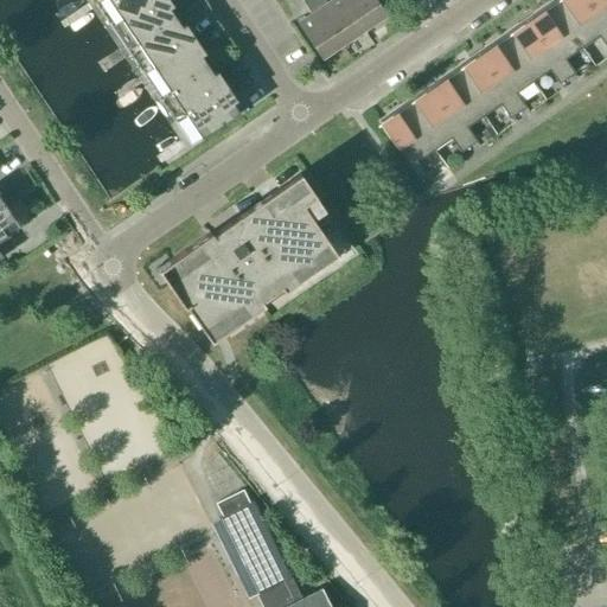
[(110,29),(152,0),(101,0),(95,5),(110,29)]
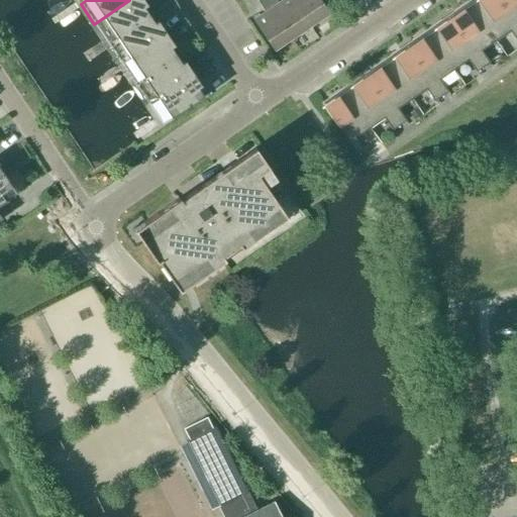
[(108,44),(149,16),(138,0),(129,0),(94,24),(108,44)]
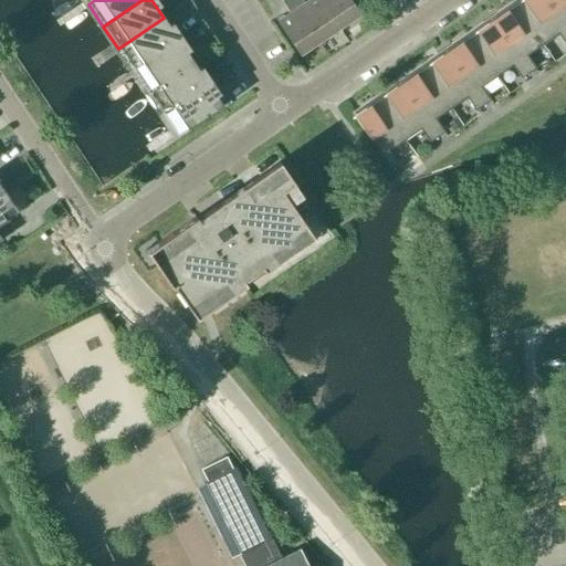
[(300,56),(320,42),(291,0),(281,0),(291,14),(278,22),(300,56)]
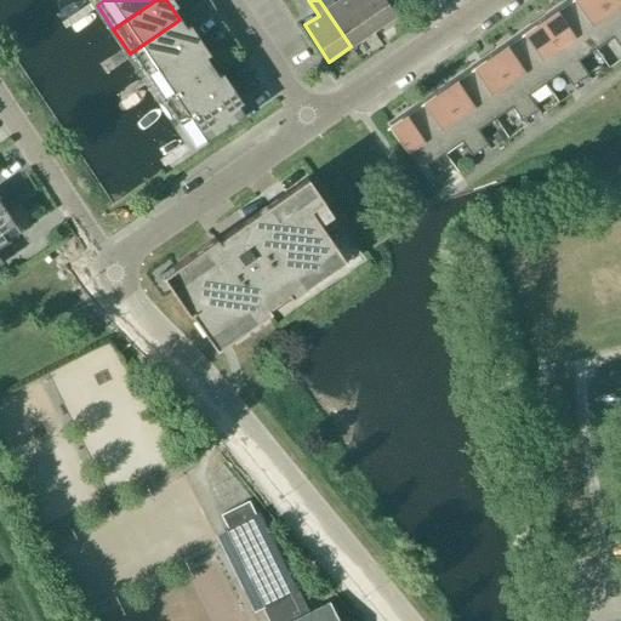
[(372,32),(351,0),(341,0),(335,5),(331,0),(319,0),(351,46),(372,32)]
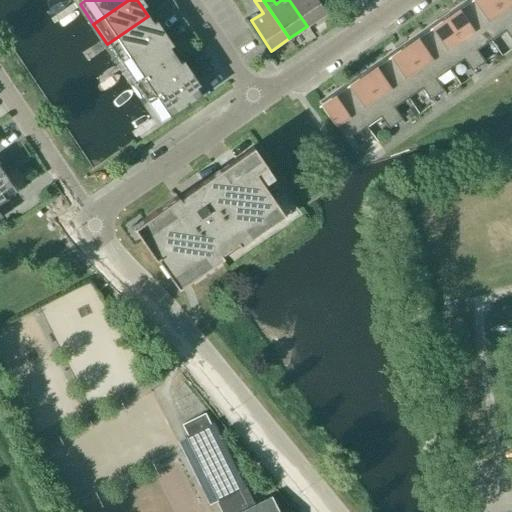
[(289,0),(307,26),(326,14),(316,0),(289,0)]
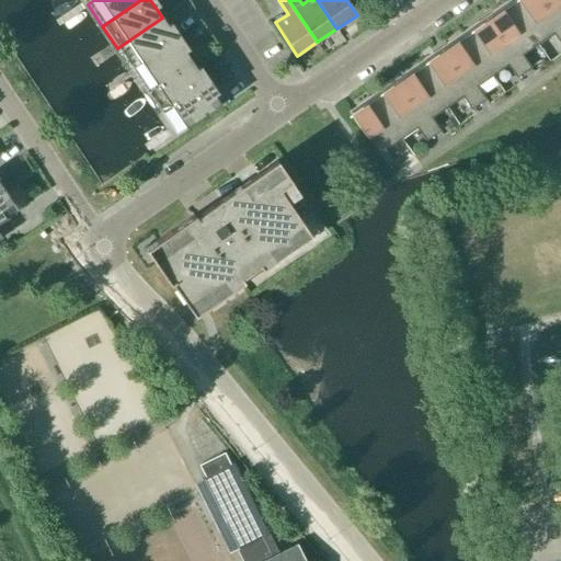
[(560,45),(560,30),(539,0),(510,0),(507,2),(538,45),(553,35),(560,45)]
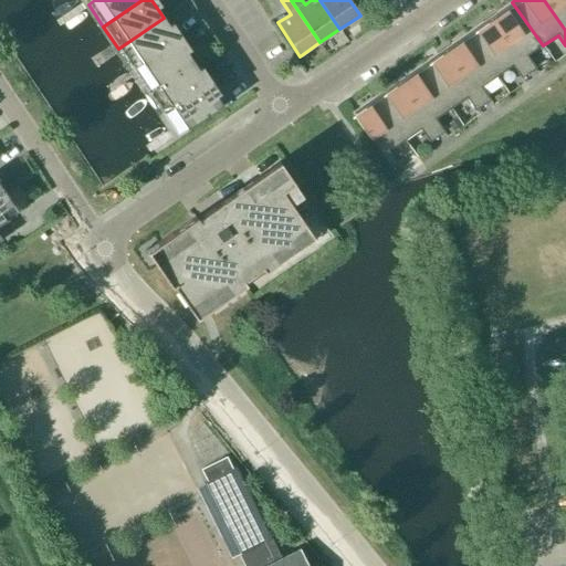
[(565,0),(544,0),(565,30),(565,0)]
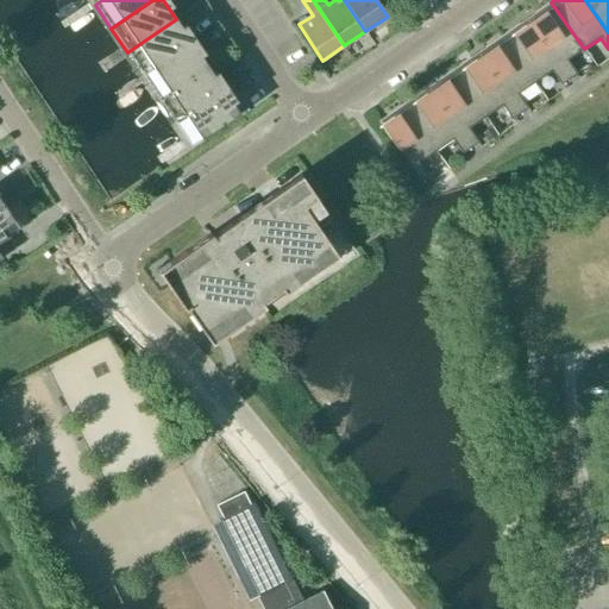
[(567,61),(584,49),(551,2),(534,13),(537,18),(529,23),(569,80),(577,74),(567,61)]
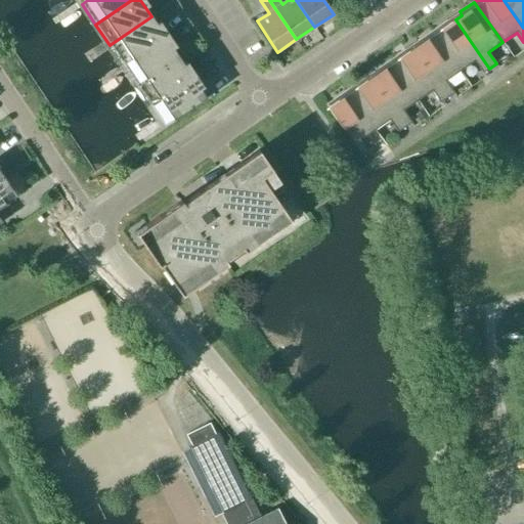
[(123,66),(165,37),(151,16),(110,45),(123,66)]
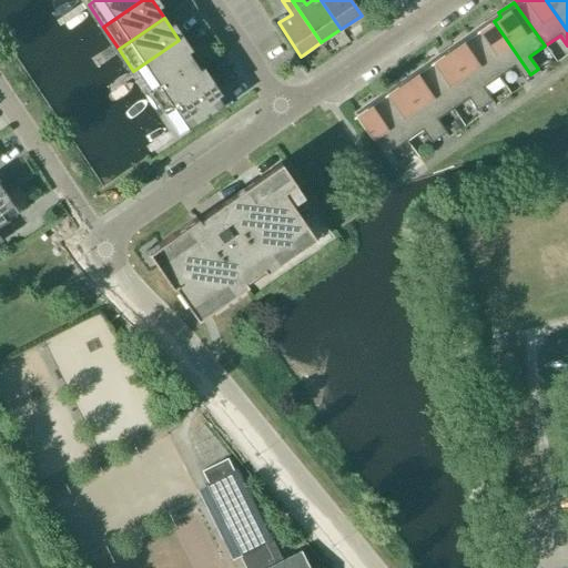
[(523,80),(530,74),(494,21),(486,27),(484,22),(468,33),(498,78),(514,67),(523,80)]
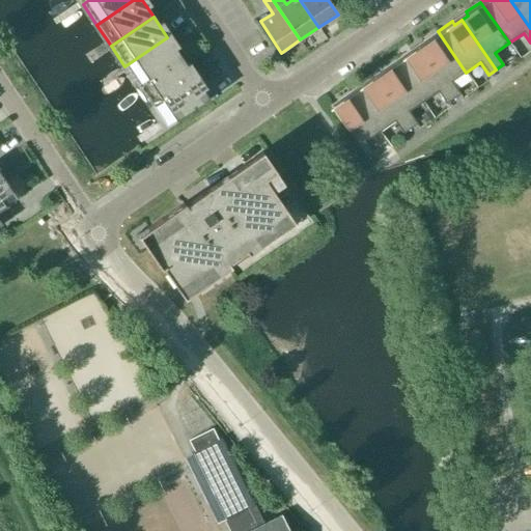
[(451,83),(466,73),(438,31),(422,42),(425,45),(418,50),(452,100),(459,94),(451,83)]
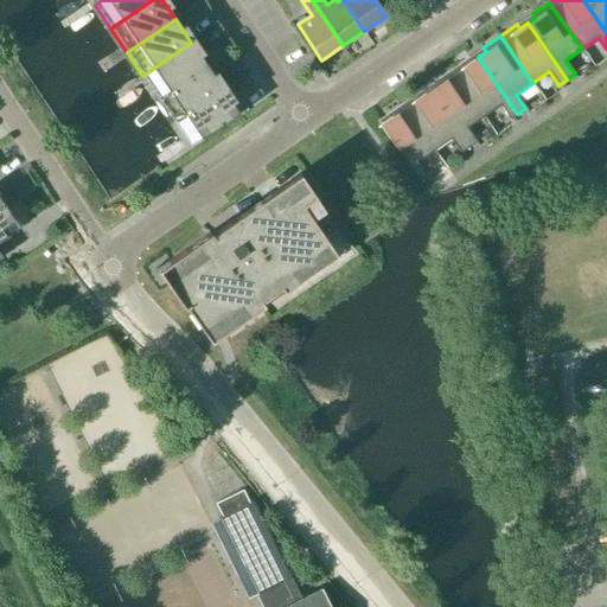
[(158,98),(208,66),(191,43),(142,76),(158,98)]
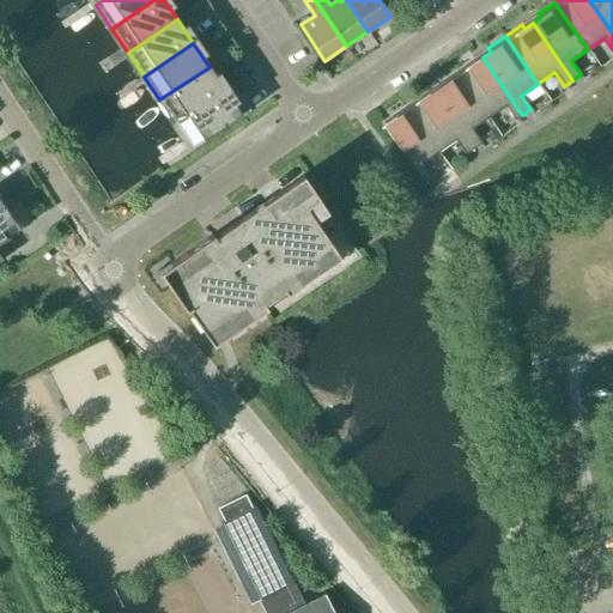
[(515,120),(522,115),(483,58),(475,62),(473,59),(455,71),(489,119),(505,107),(515,120)]
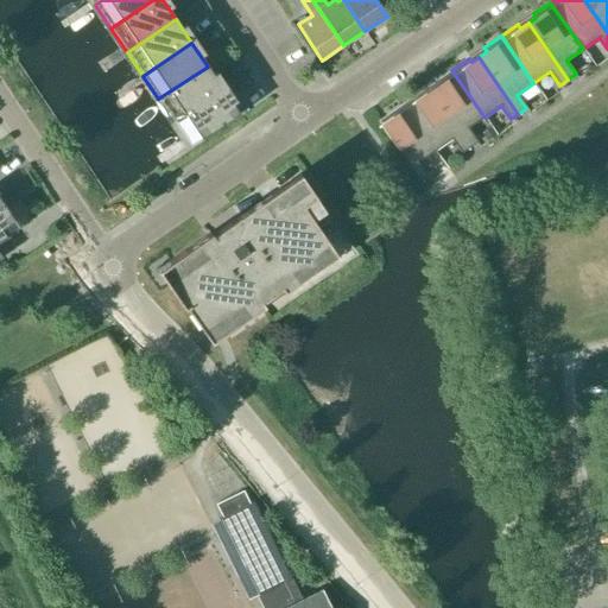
[(175,122),(223,90),(208,67),(158,99),(175,122)]
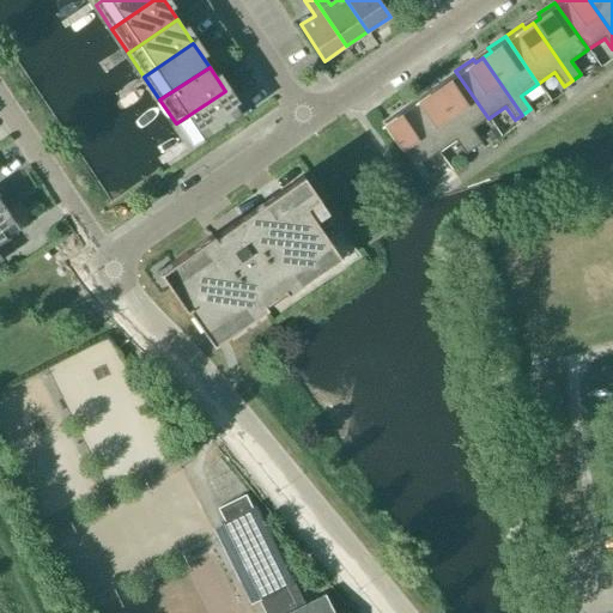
[(472,129),(489,119),(455,71),(438,83),(441,86),(434,92),(473,150),(481,144),(472,129)]
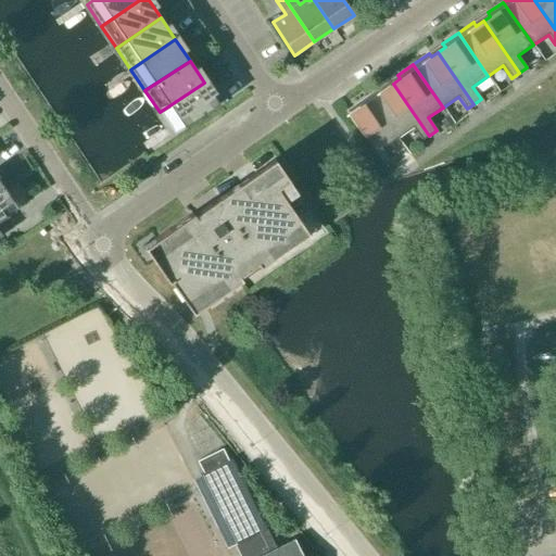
[(204,83),(160,112),(175,135),(219,104),(204,83)]
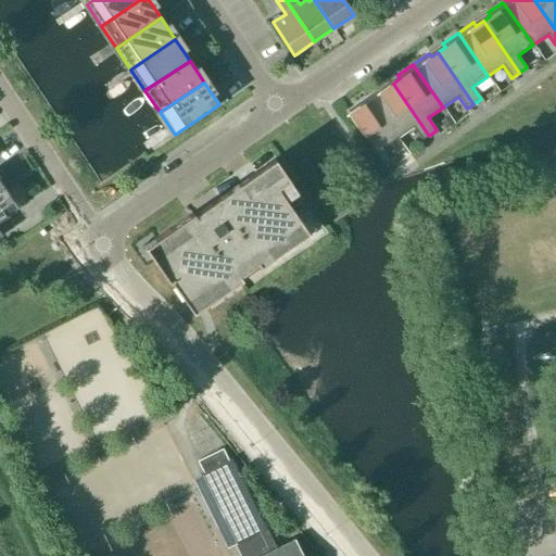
[(422,140),(429,136),(393,84),(386,88),(383,85),(368,96),(397,138),(414,128),(422,140)]
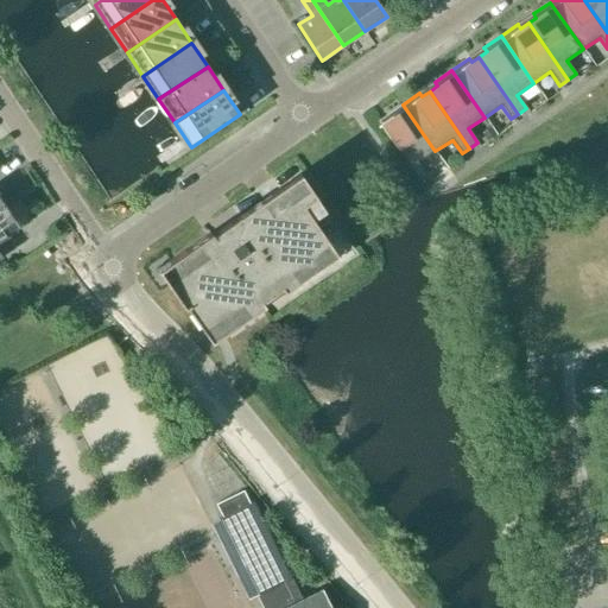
[(418,163),(435,151),(403,105),(386,116),(388,120),(378,127),(379,128),(381,127),(419,183),(428,177),(418,163)]
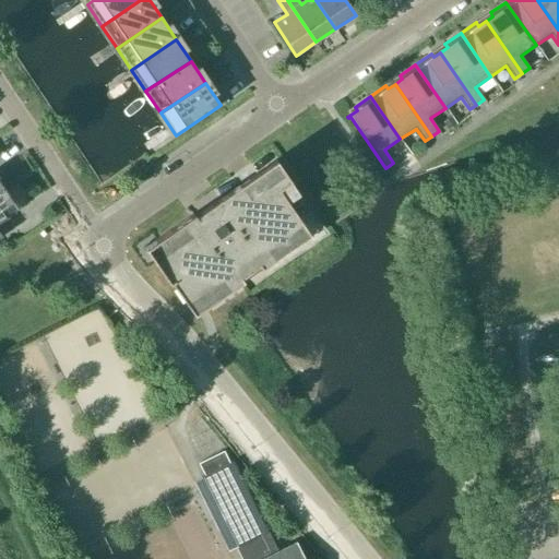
[(309,235),(286,202),(298,193),(289,181),(290,181),(275,161),(194,216),(193,214),(155,240),(144,248),(153,261),(168,284),(170,282),(193,316),(309,235)]
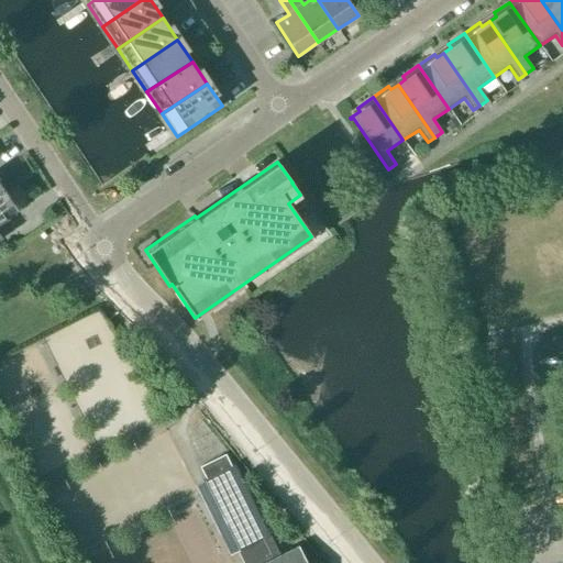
[(6,192),(0,195),(0,240),(2,239),(0,235),(0,222),(18,211),(6,192)]
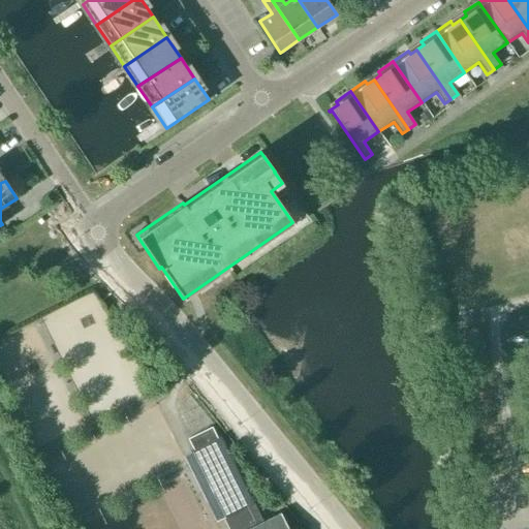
[(265,522),(220,437),(190,453),(224,519),(228,528),(287,528),(280,515),(265,522)]
